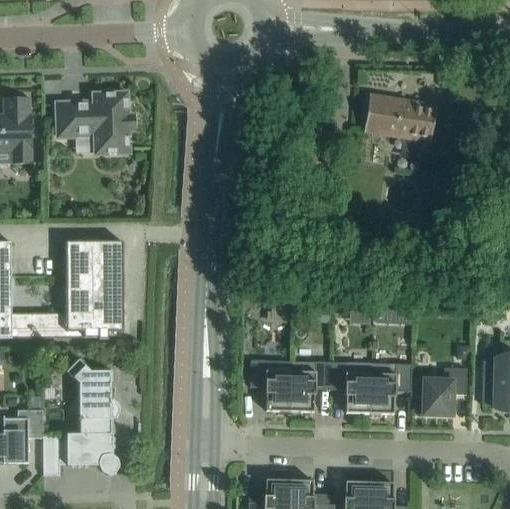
[(96,153),(130,151),(129,129),(135,129),(134,114),(128,114),(128,91),(94,93),(94,100),(57,102),(58,136),(95,134),(96,153)]
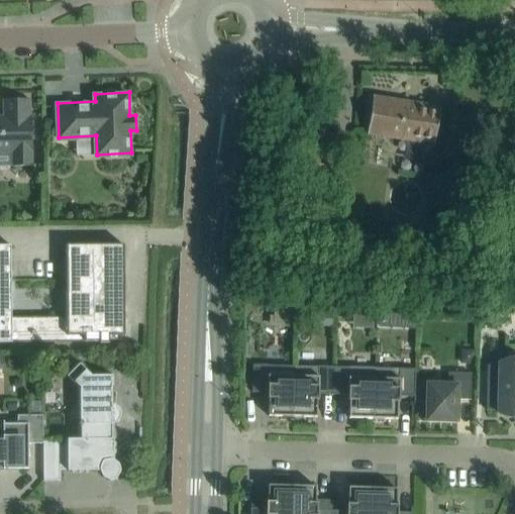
[(374,94),(368,131),(435,142),(441,104),(374,94)]
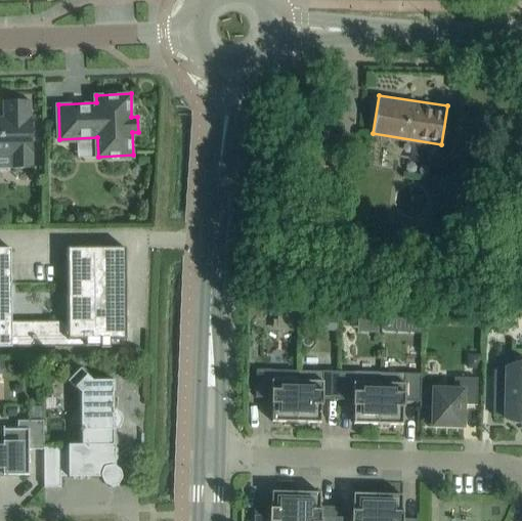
[(4,116),(0,115),(0,152),(13,153),(13,166),(34,166),(33,115),(31,115),(31,98),(4,98),(4,116)]
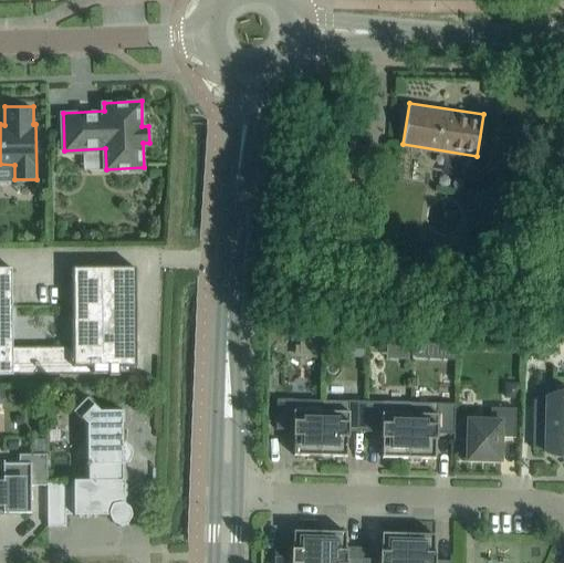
[(137,364),(136,266),(80,266),(81,325),(74,325),(75,344),(13,345),(13,281),(3,281),(3,267),(0,267),(0,372),(111,372),(111,365),(137,364)]
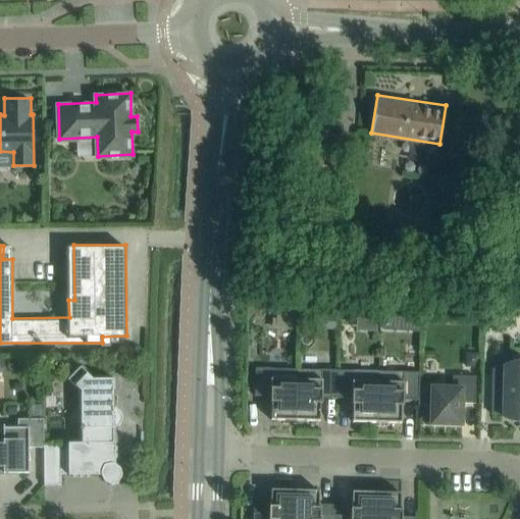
[(384,314),(383,327),(419,329),(420,315),(384,314)]
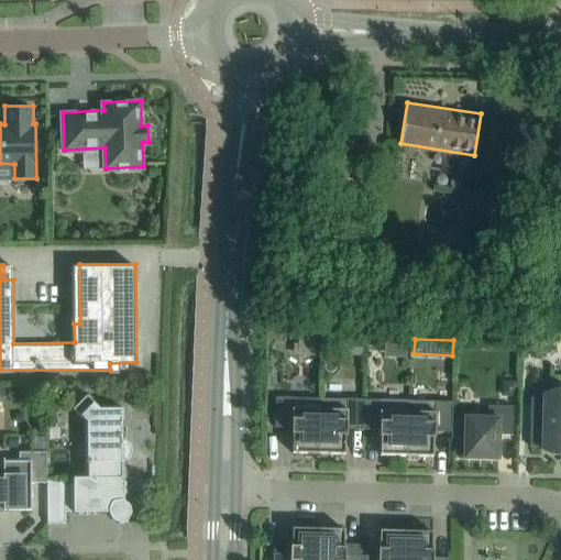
[(66,475),(47,476),(47,481),(48,520),(66,520),(66,502),(75,502),(75,509),(75,511),(110,511),(111,516),(113,518),(119,520),(121,520),(127,519),(129,518),(131,513),(132,511),(131,505),(130,503),(124,500),(124,475),(123,475),(123,460),(124,460),(129,458),(131,456),(132,451),(133,448),(131,442),(129,440),(124,438),(122,438),(122,406),(101,407),(88,393),(74,407),(88,421),(88,462),(88,475),(74,475),(74,479),(66,479),(66,475)]
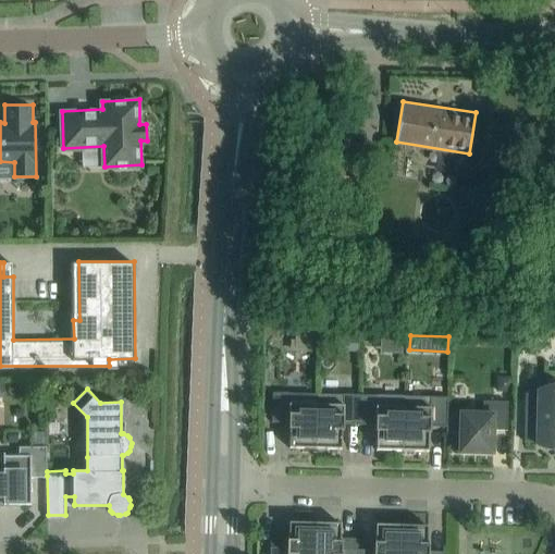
[(554,389),(538,389),(538,396),(527,395),(527,413),(526,440),(537,440),(537,442),(554,443),(554,389)]
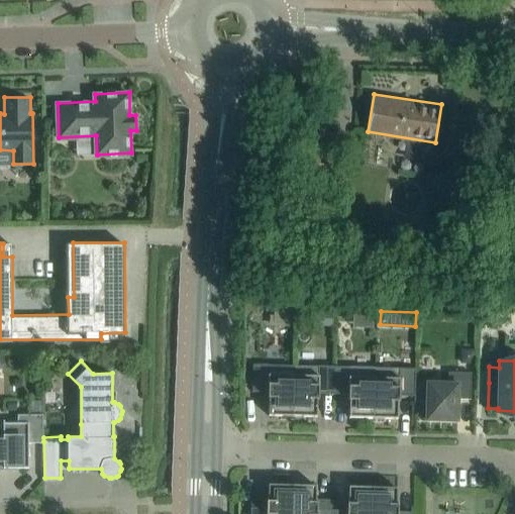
[(293,414),(294,374),(295,363),(253,362),(252,390),(269,390),(269,396),(270,396),(269,413),(293,414)]
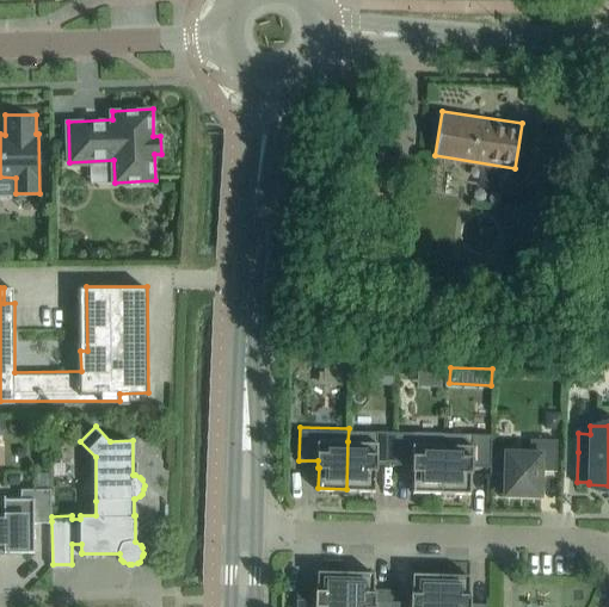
[(376,463),(395,463),(397,429),(349,428),(348,441),(346,489),(375,490),(376,469),(376,463)]
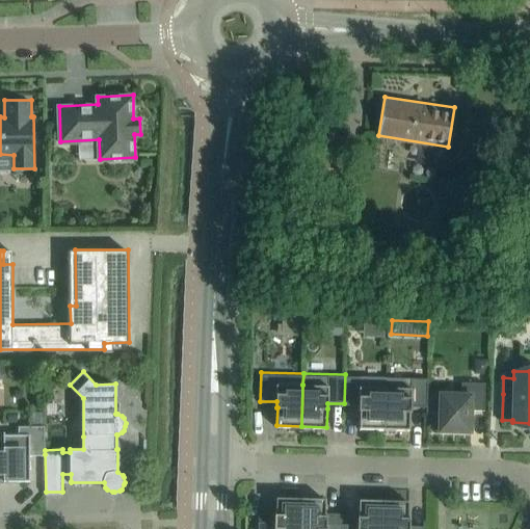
[(385,428),(387,375),(345,374),(344,403),(360,404),(360,410),(361,410),(360,428),(385,428)]
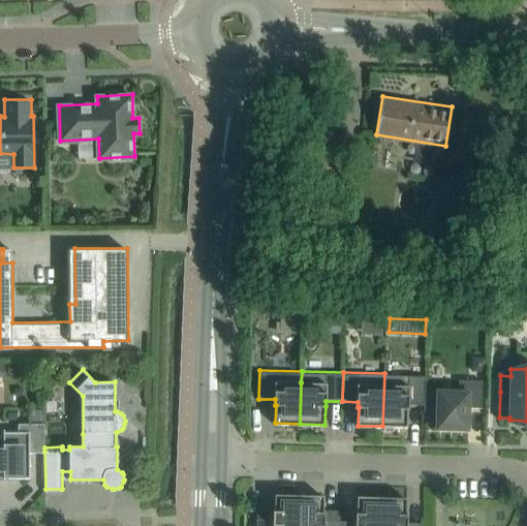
[(426,374),(384,373),(382,426),(407,427),(408,408),(408,403),(426,403),(426,374)]
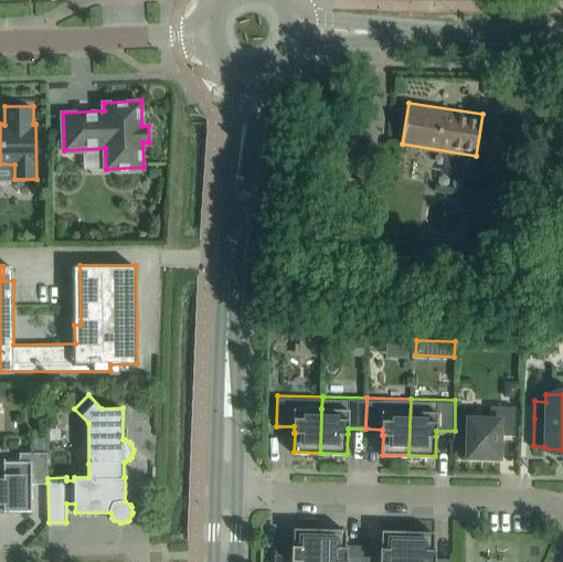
[(467,457),(500,458),(501,434),(516,434),(517,405),(490,404),(490,417),(468,417),(467,457)]
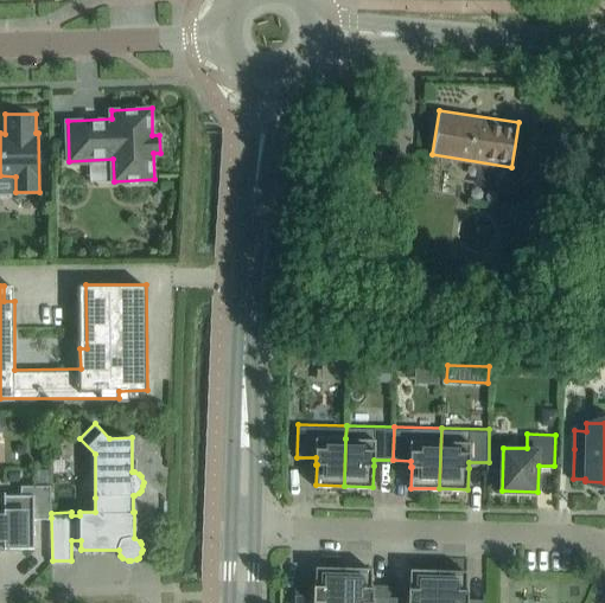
[(0,540),(5,540),(5,547),(34,546),(34,518),(51,518),(51,513),(51,485),(21,485),(21,494),(6,494),(6,491),(5,491),(5,513),(0,512),(0,540)]
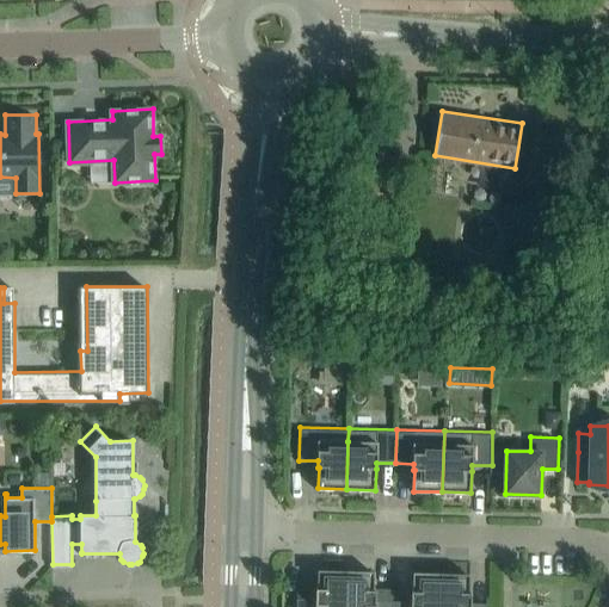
[(345,606),(346,571),(318,570),(317,590),(317,598),(297,596),(296,606),(345,606)]
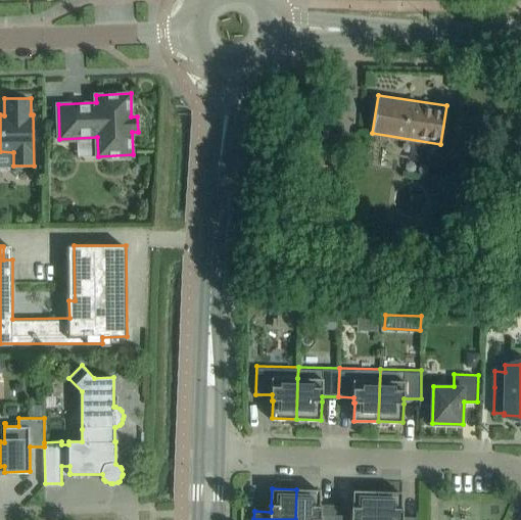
[(321,489),(296,489),(295,519),(336,519),(336,514),(321,513),(321,508),(320,508),(321,489)]
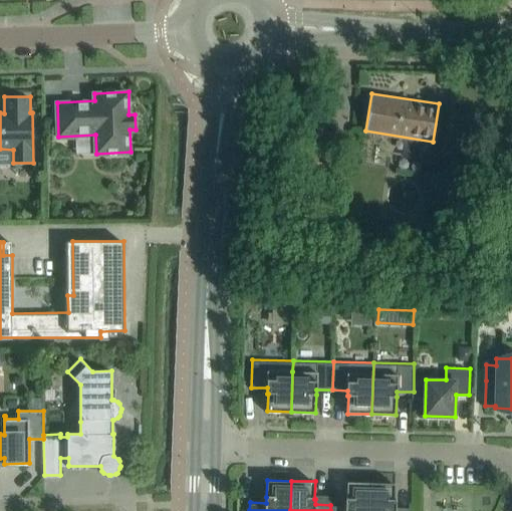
[(370,510),(371,483),(347,482),(346,500),(346,505),(330,505),(330,510),(370,510)]
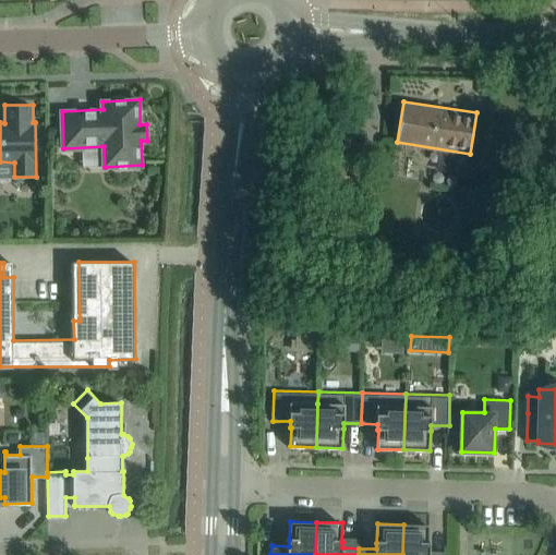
[(430,525),(403,525),(402,554),(446,554),(447,551),(430,550),(430,544),(428,544),(430,525)]
